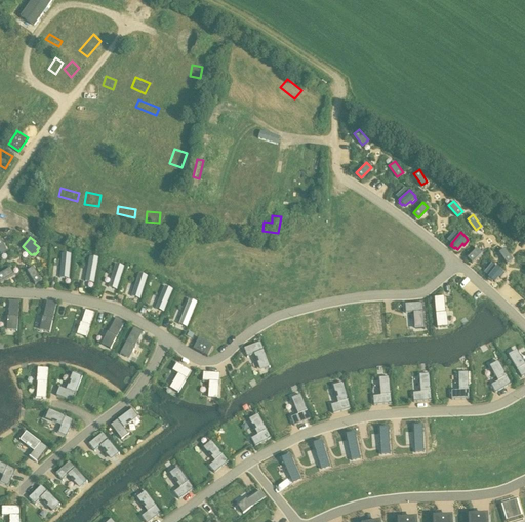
[(233,251),(233,241),(215,241),(215,254),(225,254),(225,251),(233,251)]
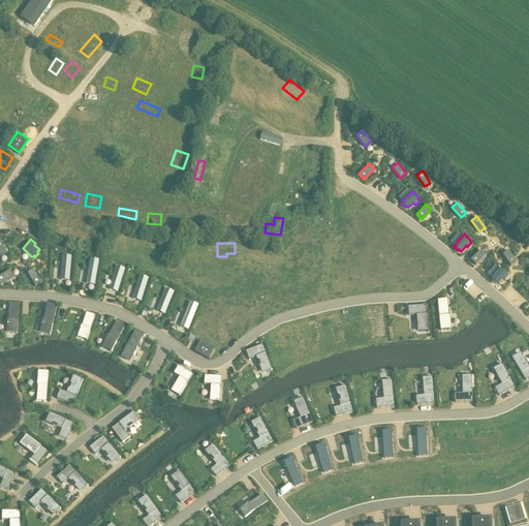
[(273,255),(274,248),(247,245),(246,252),(273,255)]
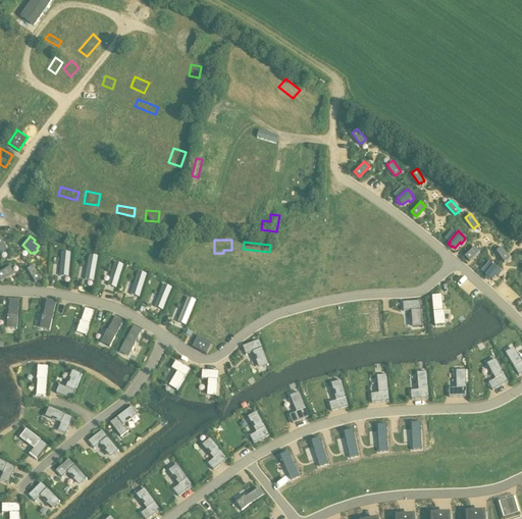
[(474,245),(465,255),(469,259),(479,250),(474,245)]
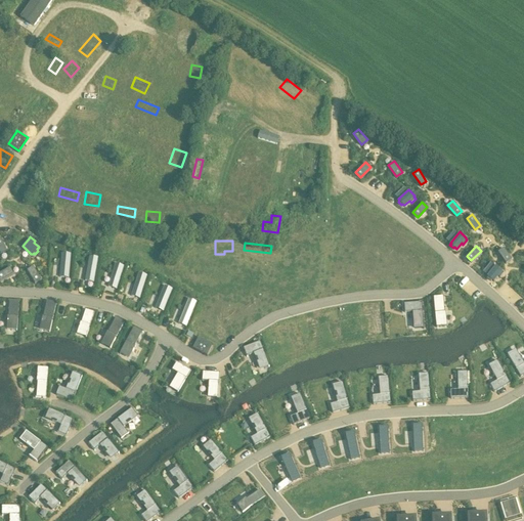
[(504,247),(498,250),(506,262),(512,258),(504,247)]
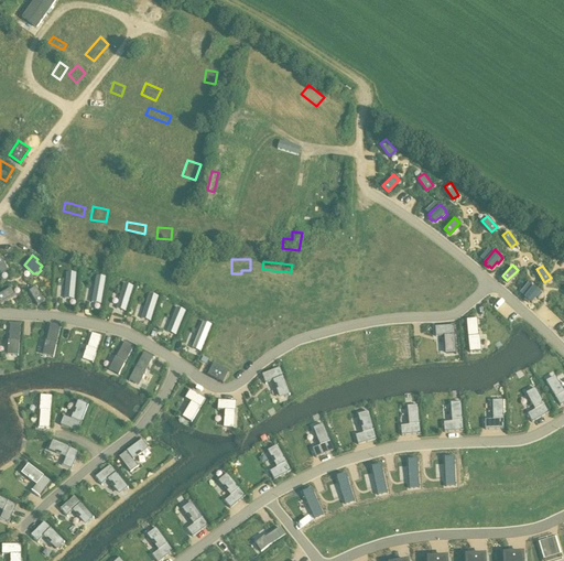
[(67,270),(65,295),(74,295),(76,271),(67,270)]
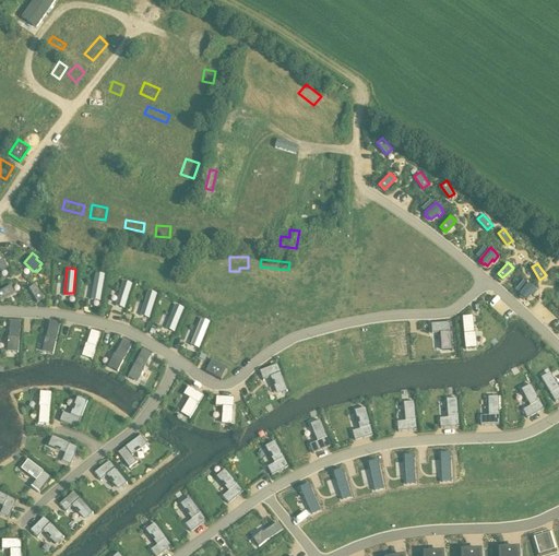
[(96,271),(92,296),(100,298),(105,273),(96,271)]
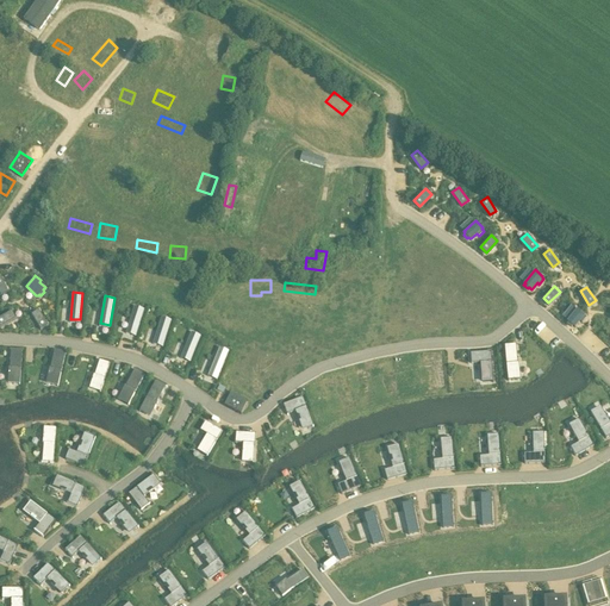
[(135,305),(126,330),(136,332),(144,307),(135,305)]
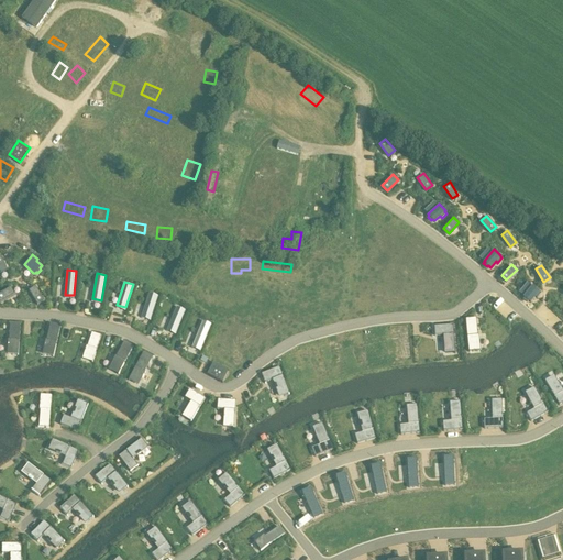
[(523,298),(527,300),(528,299),(530,300),(536,295),(537,297),(541,292),(539,291),(540,289),(532,283),(523,295),(525,296),(523,298)]
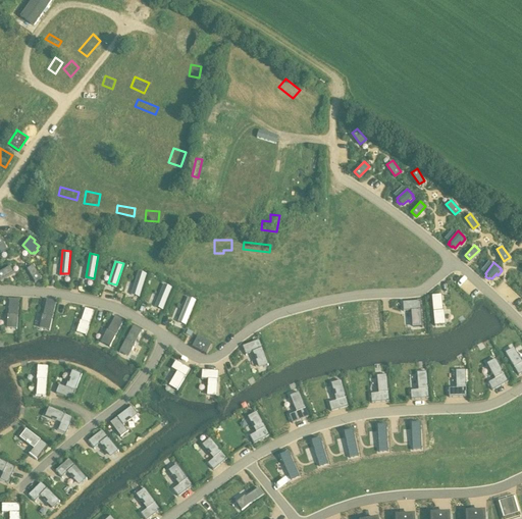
[(10,264),(0,270),(0,277),(0,278),(13,271),(10,264)]
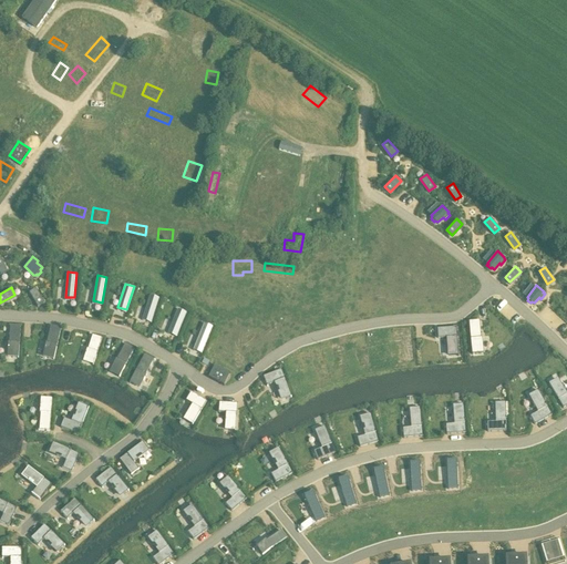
[(35,287),(29,290),(38,305),(44,301),(35,287)]
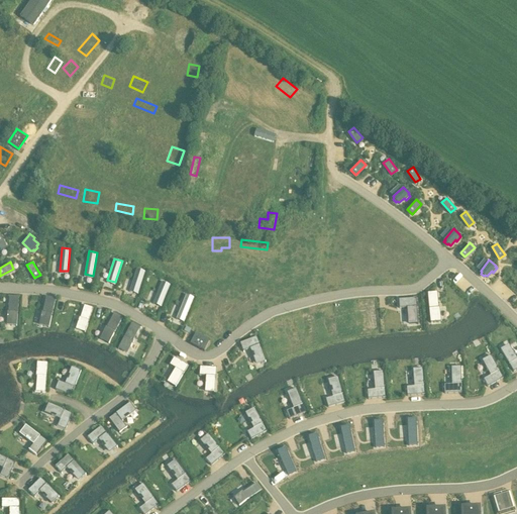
[(136,267),(130,289),(138,291),(145,270),(136,267)]
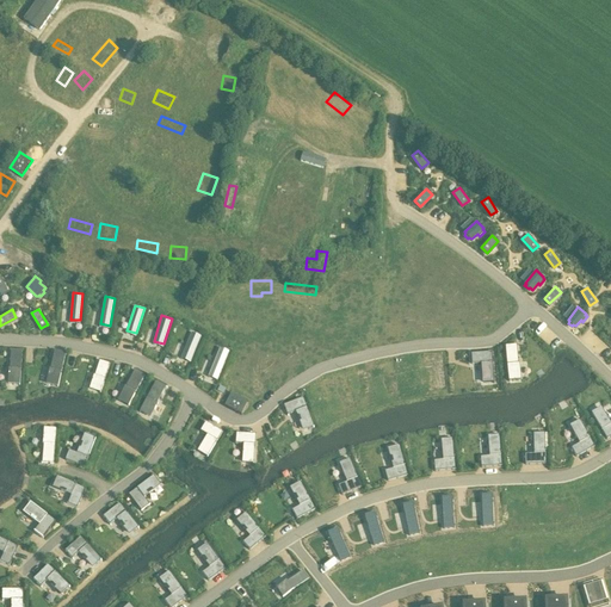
[(191,330),(181,355),(191,359),(201,334),(191,330)]
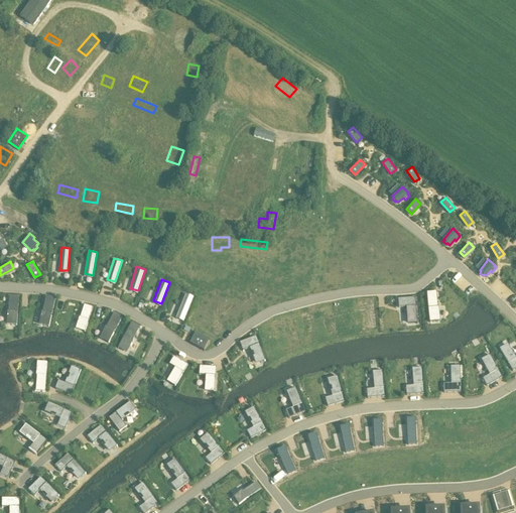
[(270,303),(286,303),(286,289),(271,289),(270,303)]
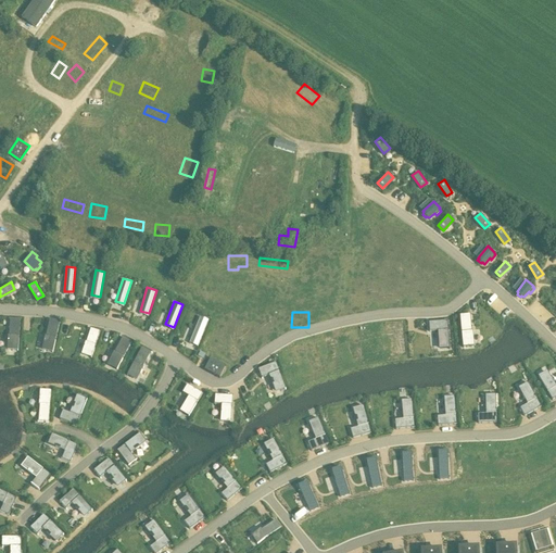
[(470,312),(460,313),(463,344),(474,343),(472,337),(474,337),(472,329),(471,329),(470,312)]
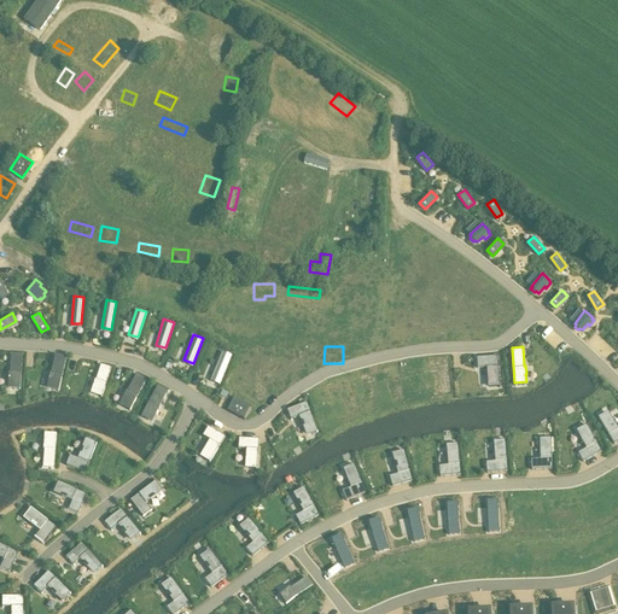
[(222,350),(211,378),(220,381),(232,354),(222,350)]
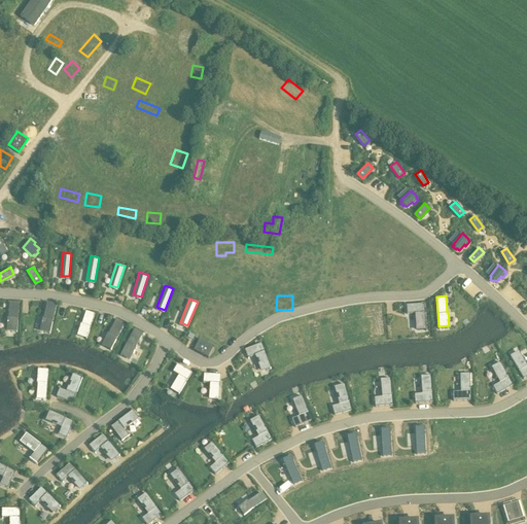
[(8,316),(7,323),(8,323),(8,328),(18,329),(20,301),(9,300),(8,316)]
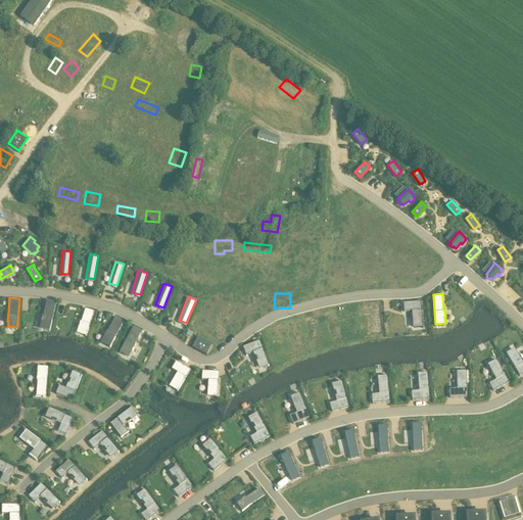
[(42,320),(41,326),(50,328),(56,300),(47,298),(44,314),(43,314),(41,320),(42,320)]
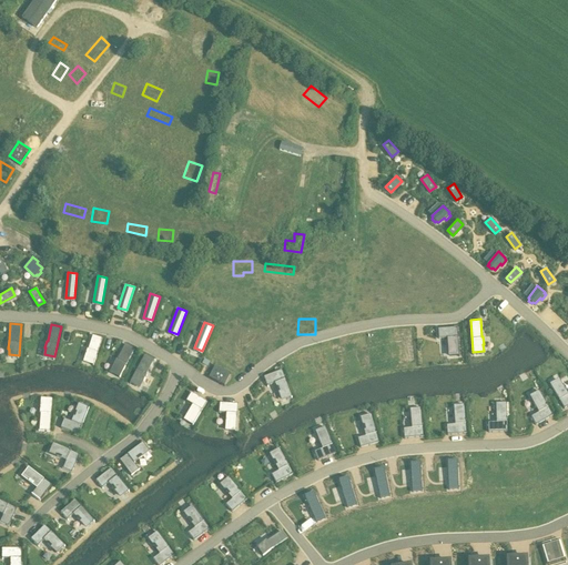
[(438,336),(447,336),(447,346),(448,346),(449,354),(458,353),(456,326),(437,328),(438,336)]
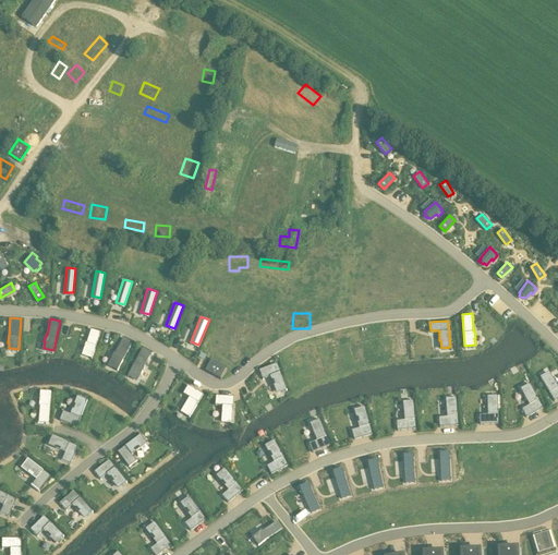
[(414,347),(417,327),(407,325),(404,345),(414,347)]
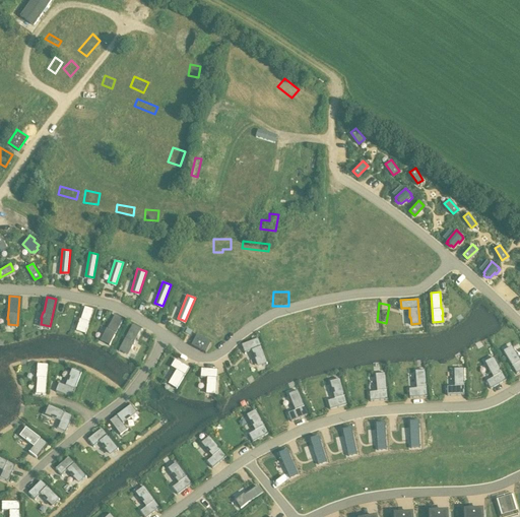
[(79,323),(77,329),(85,332),(93,308),(85,306),(81,318),(80,318),(78,323),(79,323)]
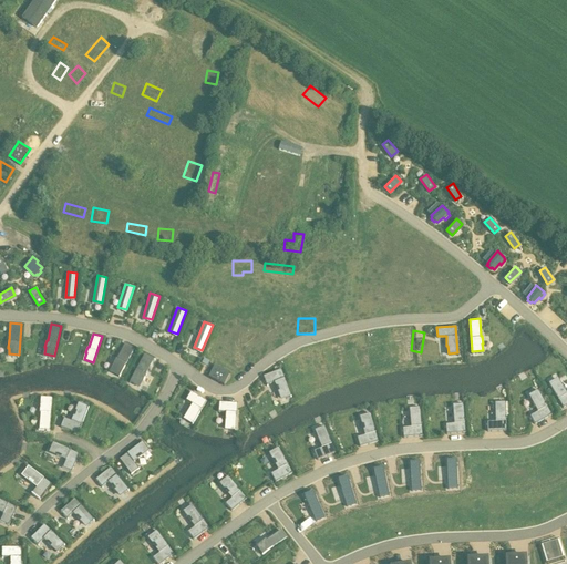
[(114,363),(111,369),(120,373),(134,347),(125,341),(117,357),(116,357),(113,362),(114,363)]
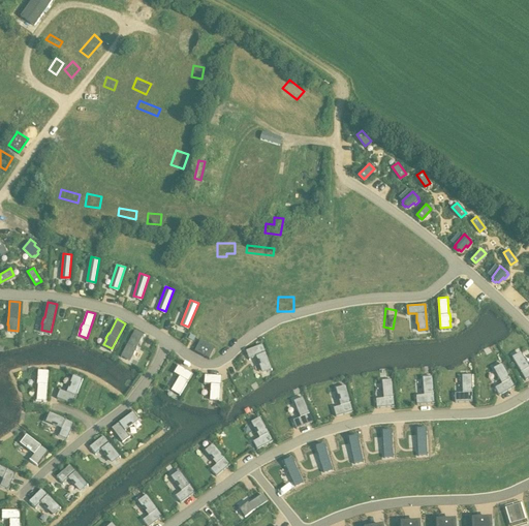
[(235,321),(234,330),(251,331),(252,321),(235,321)]
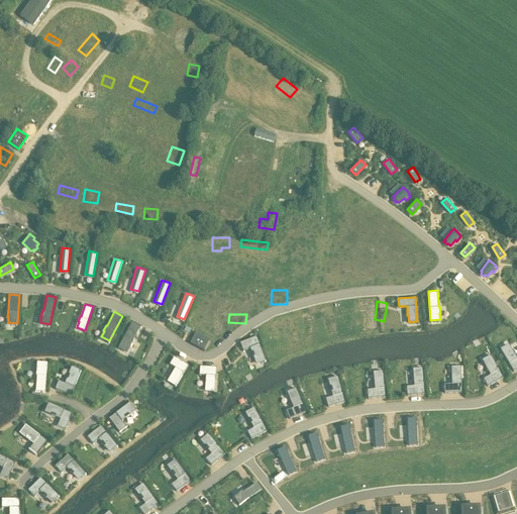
[(132,321),(119,345),(127,350),(129,345),(130,345),(133,339),(132,339),(140,325),(132,321)]
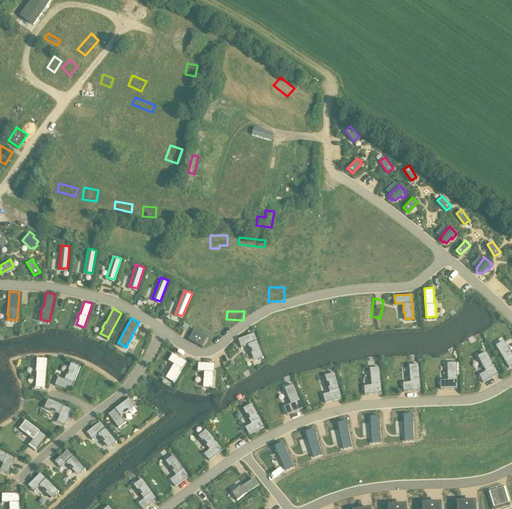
[(194,328),(188,339),(202,346),(208,334),(194,327),(194,328)]
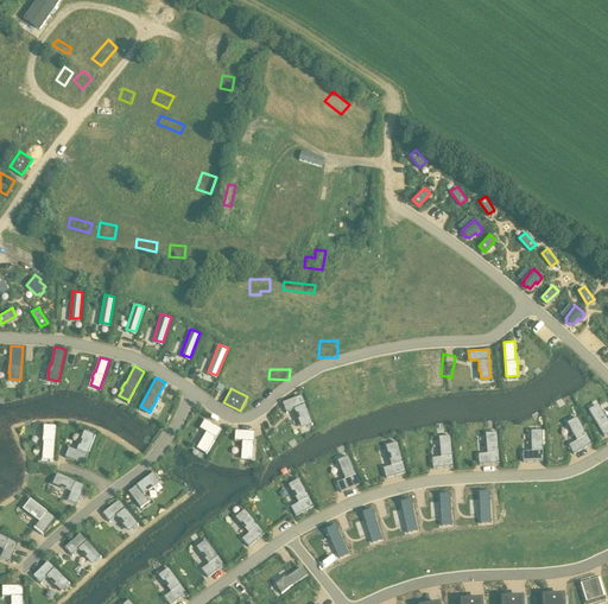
[(302,394),(283,401),(286,409),(296,406),(298,412),(296,413),(298,418),(301,418),(303,424),(311,420),(302,394)]
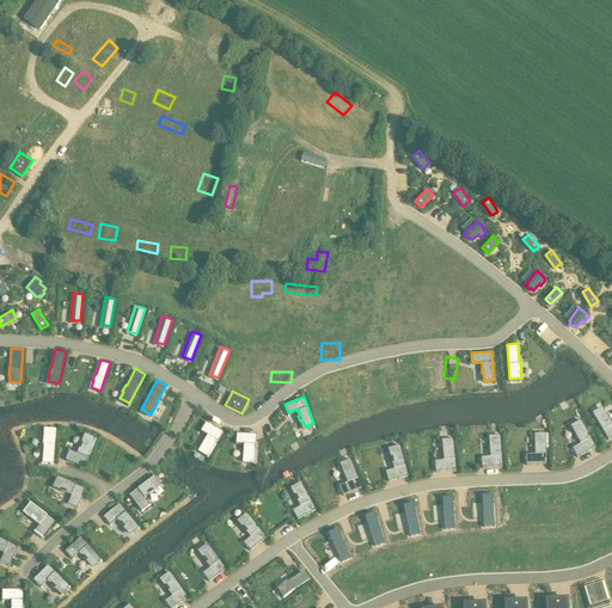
[(606,412),(605,413),(601,406),(593,412),(607,437),(611,435),(611,422),(611,423),(609,418),(610,417),(606,412)]
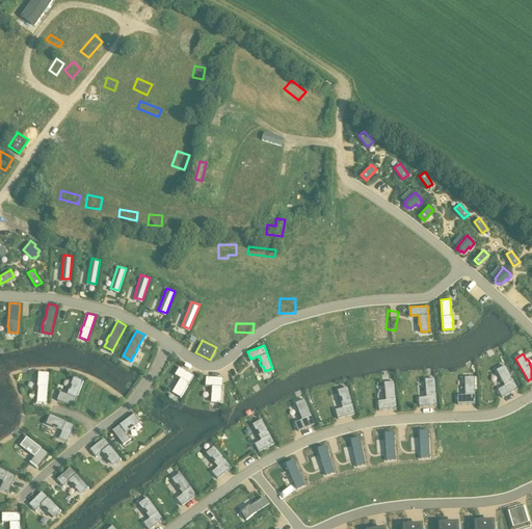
[(501,375),(500,375),(502,379),(503,379),(505,382),(504,384),(504,385),(498,388),(502,396),(517,388),(505,365),(498,369),(501,375)]
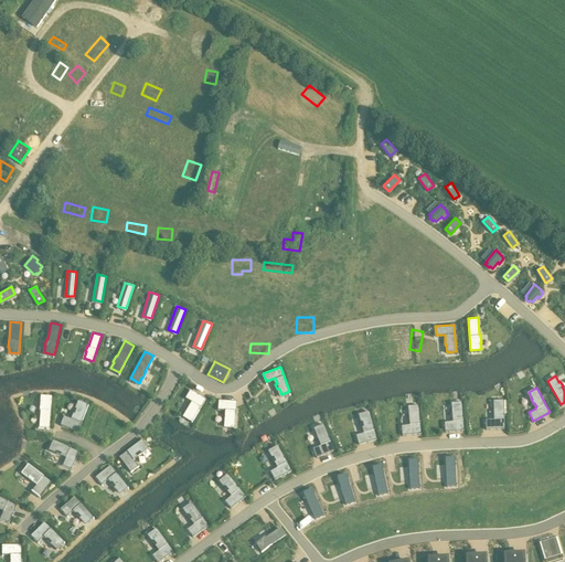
[(188,410),(184,415),(192,420),(205,398),(190,389),(185,396),(193,401),(190,405),(189,405),(187,409),(188,410)]
